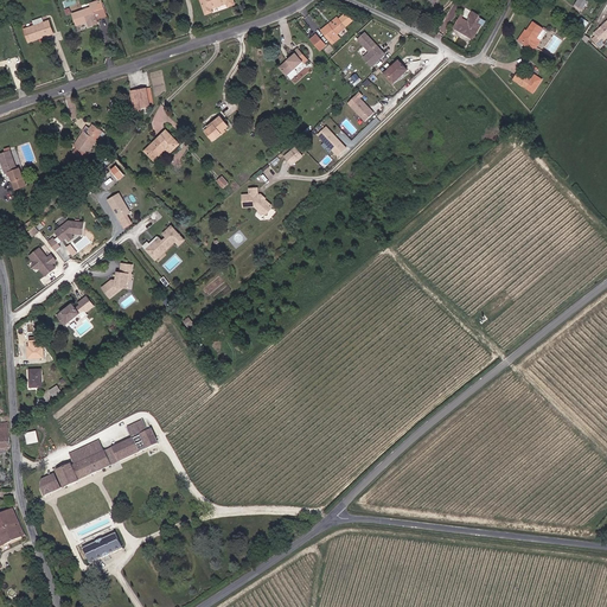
[(196,0),(197,0),(203,18),(209,16),(208,11),(224,6),(227,10),(232,7),(229,0),(196,0)]
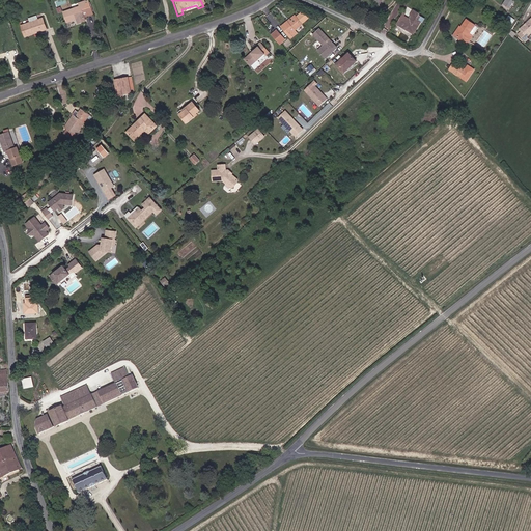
[(505,0),(502,4),(509,9),(514,1),(513,0),(505,0)]
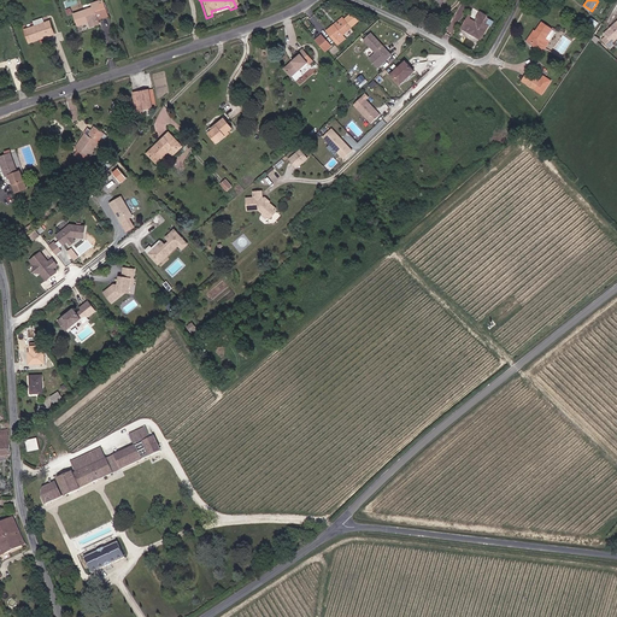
[(92,6),(93,11),(74,17),(77,28),(89,24),(90,29),(98,27),(94,16),(100,13),(97,5),(92,6)]
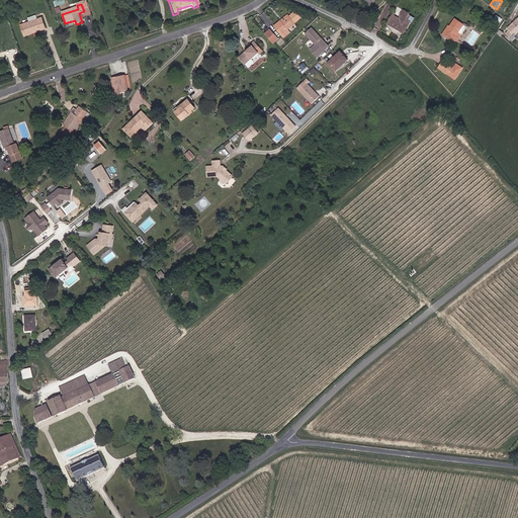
[(399,17),(398,18),(393,16),(390,20),(389,19),(383,26),(385,27),(387,25),(404,34),(410,22),(405,19),(408,14),(401,10),(398,16),(399,17)]
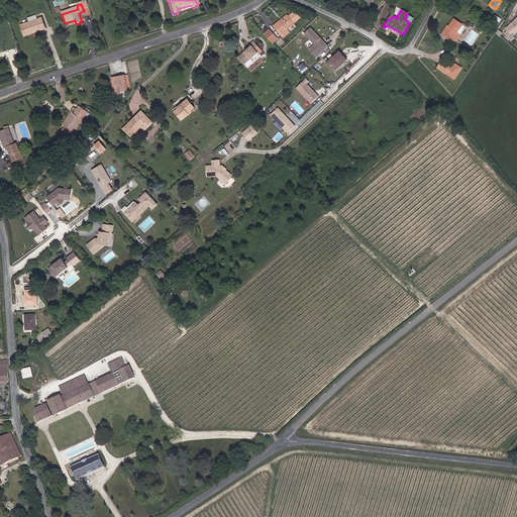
[(279,21),(281,23),(288,17),(286,15),(279,21)]
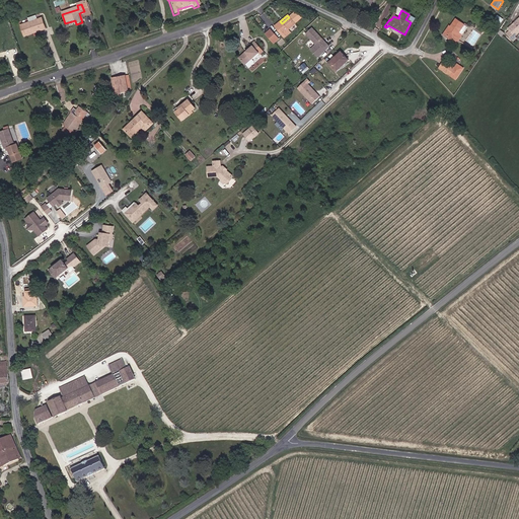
[(518,28),(518,15),(507,26),(509,28),(506,30),(511,36),(514,33),(518,28)]
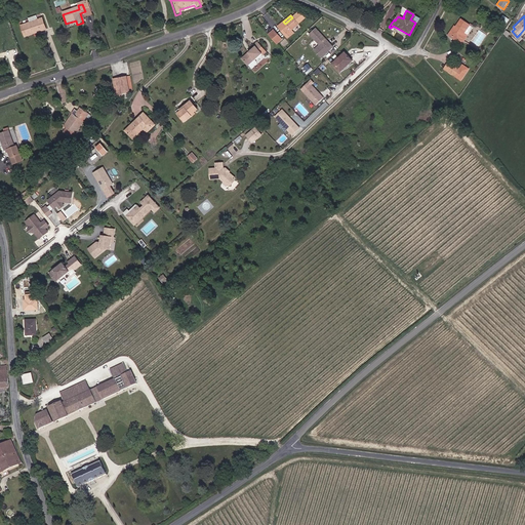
[(26,19),(28,25),(19,27),(24,37),(44,30),(41,19),(36,22),(34,16),(26,19)]
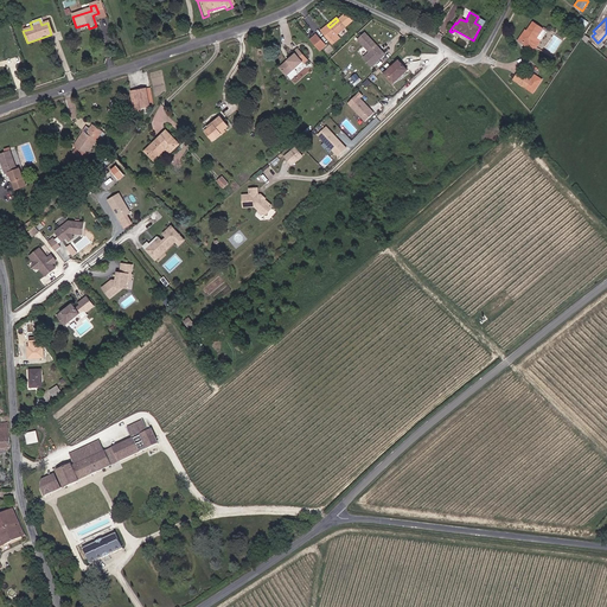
[(327,25),(323,30),(334,43),(342,36),(340,33),(345,29),(338,20),(330,27),(327,25)]
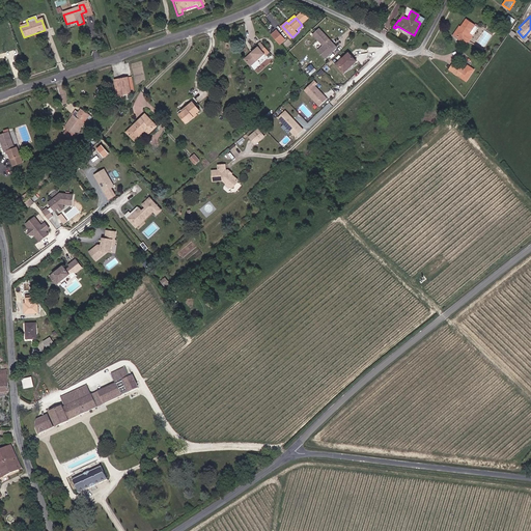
[(464,18),(452,35),(457,38),(470,22),(464,18)]
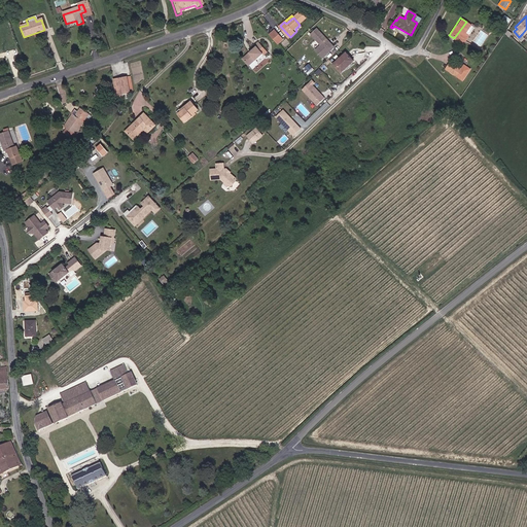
[(465,30),(469,24),(466,22),(454,38),(462,43),(468,32),(465,30)]
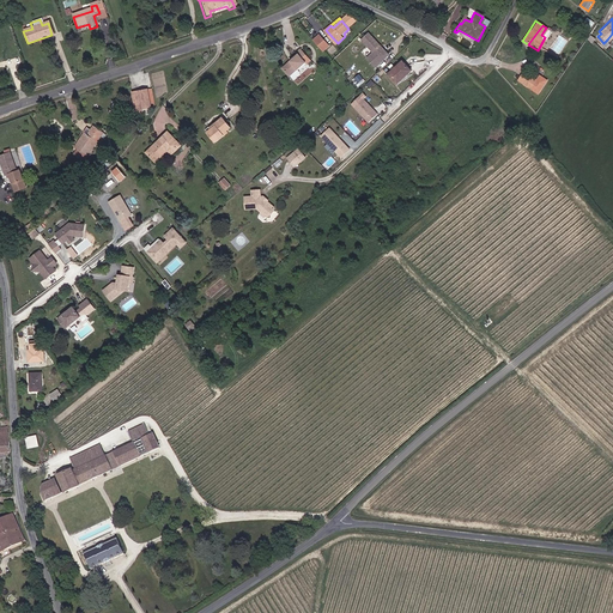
[(390,54),(371,32),(364,40),(376,52),(369,58),(377,66),(390,54)]
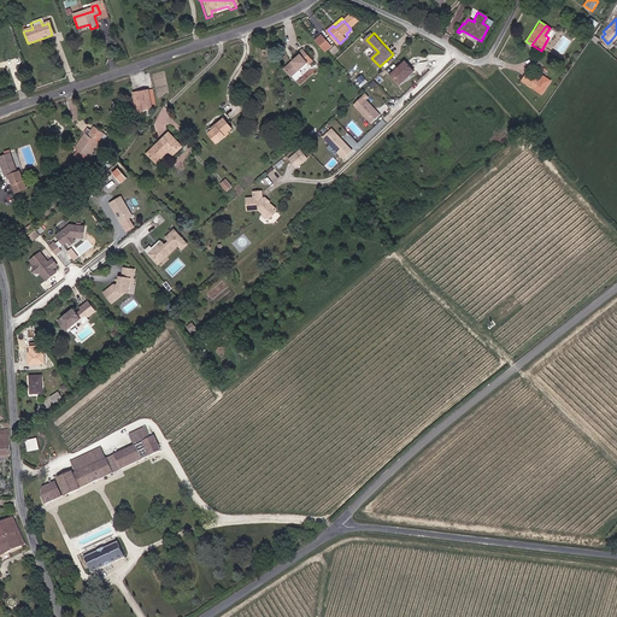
[(330,43),(322,35),(316,41),(323,50),(330,43)]
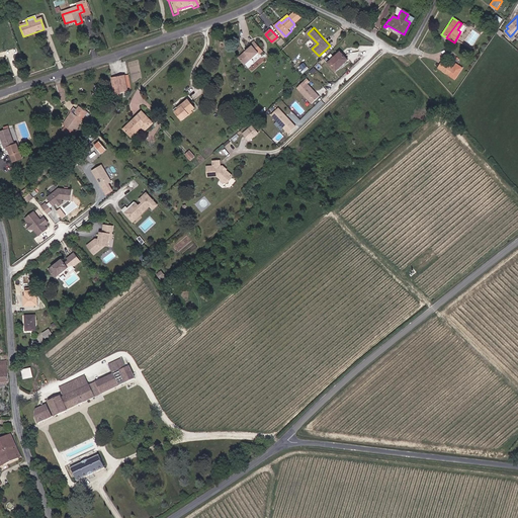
[(252,47),(254,49),(241,62),(246,67),(260,56),(261,57),(264,54),(256,44),(252,47)]
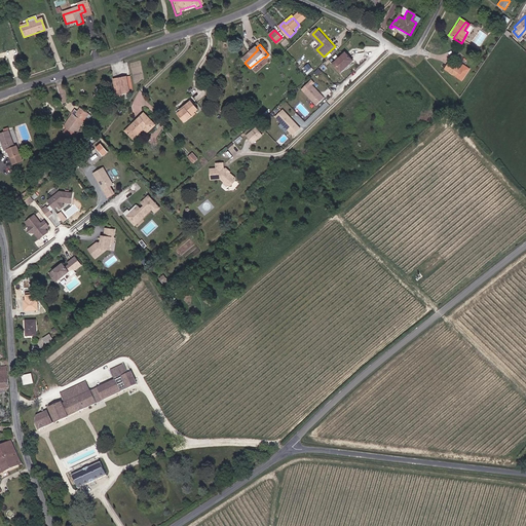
[(353,61),(346,52),(334,64),(341,72),(353,61)]
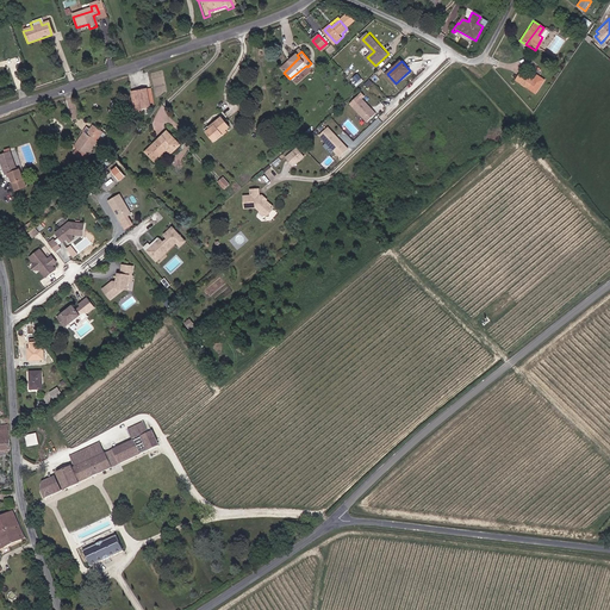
[(521,70),(516,79),(524,85),(530,76),(521,70)]
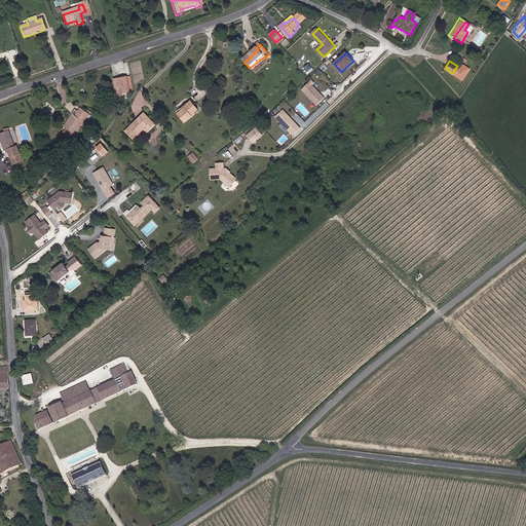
[(303,67),(307,73),(313,70),(309,64),(303,67)]
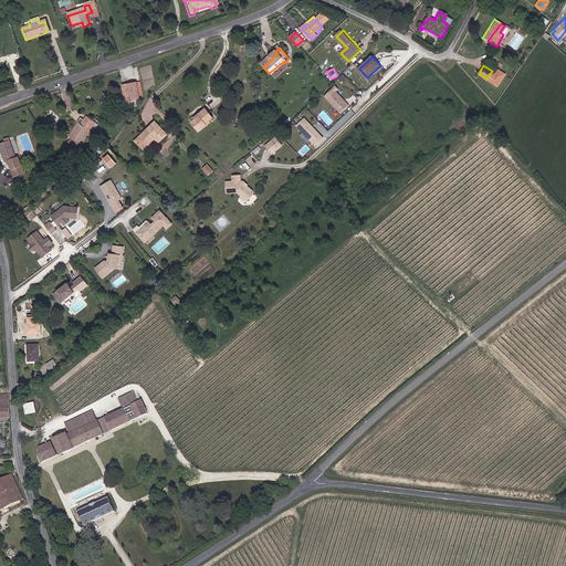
[(490,81),(495,73),(492,71),(486,79),(490,81)]
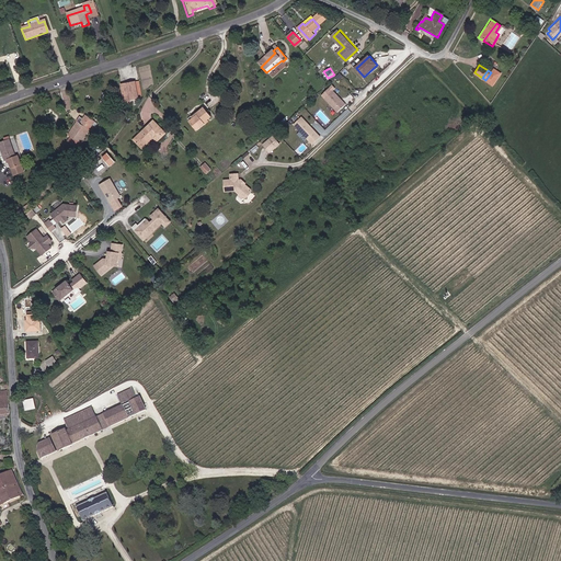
[(122,86),(126,102),(132,101),(140,99),(136,82),(122,86)]
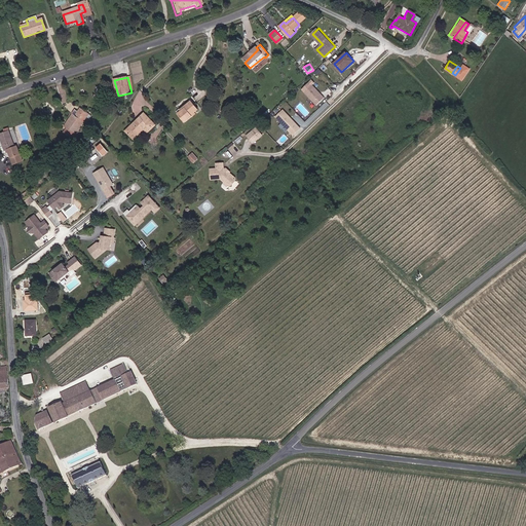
[(312,79),(302,89),(316,105),(325,98),(312,84),(314,82),(312,79)]
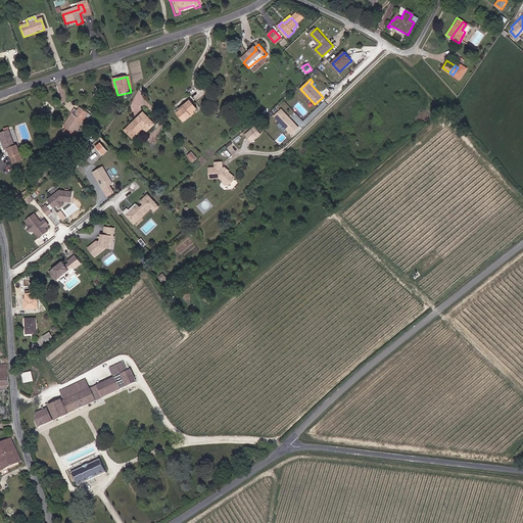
[(188,103),(189,104),(180,113),(186,122),(193,115),(192,113),(199,108),(192,99),(188,103)]
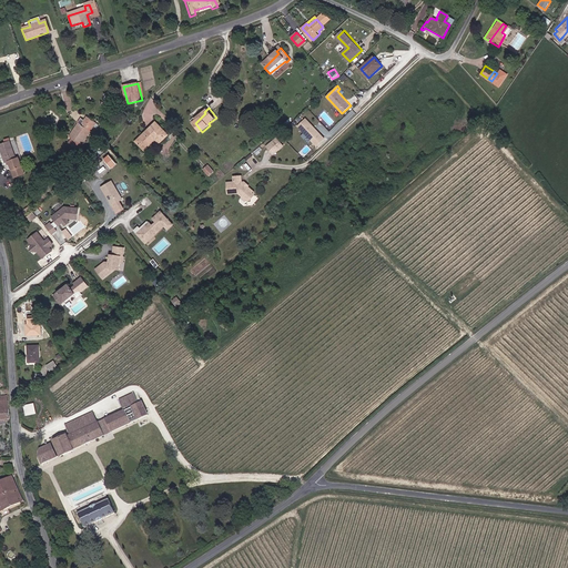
[(205,113),(204,112),(204,111),(193,120),(195,123),(205,113)]
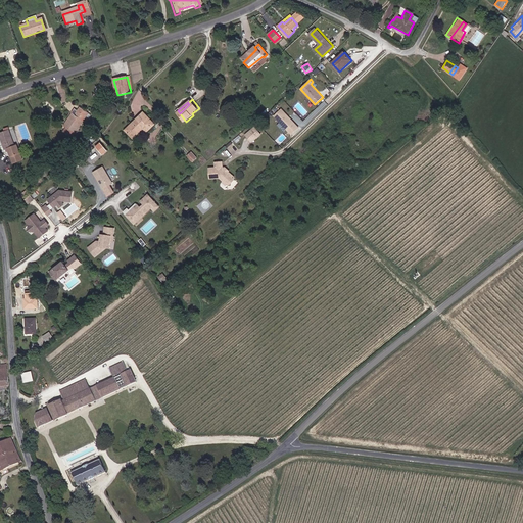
[(80,106),(78,110),(82,112),(79,116),(76,113),(73,112),(64,125),(69,129),(66,132),(73,136),(88,111),(80,106)]
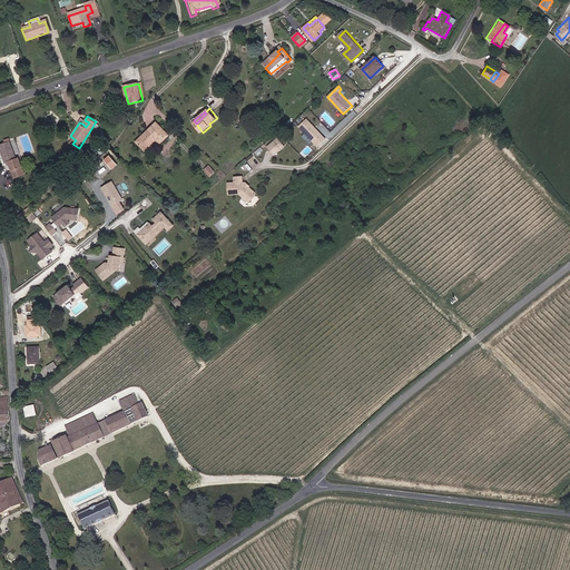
[(326,138),(307,118),(300,126),(317,146),(326,138)]
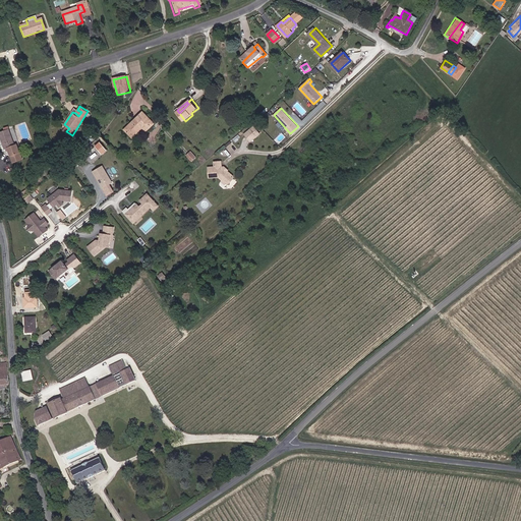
[(157,122),(146,111),(127,127),(134,134),(145,125),(149,130),(157,122)]
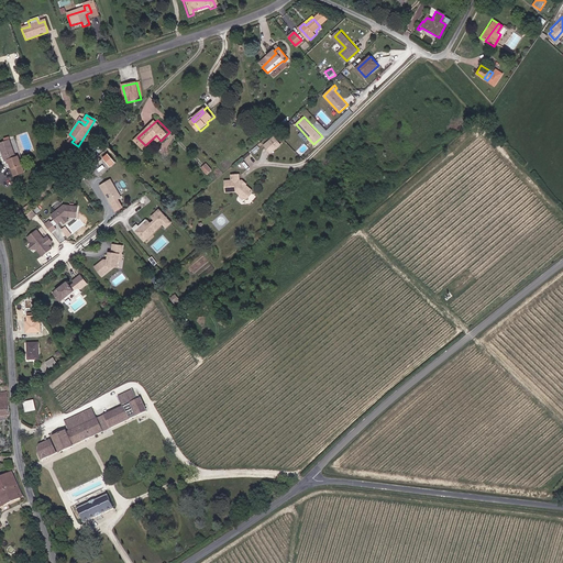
[(20,158),(11,138),(8,140),(9,143),(3,145),(9,163),(10,162),(12,161),(13,164),(19,178),(29,175),(22,157),(20,158)]
